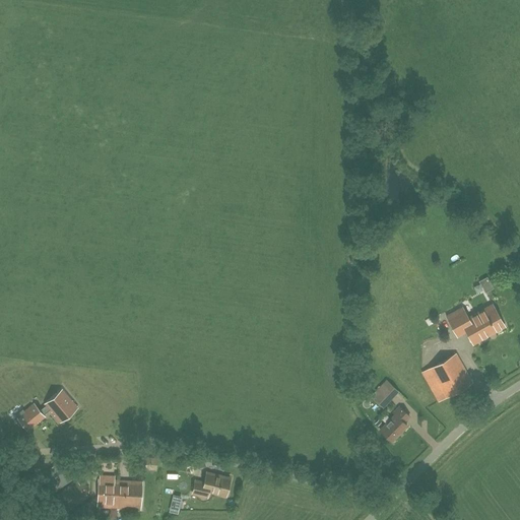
[(461,308),(446,317),(457,337),(465,332),(472,344),(504,326),(492,305),(467,318),(461,308)]
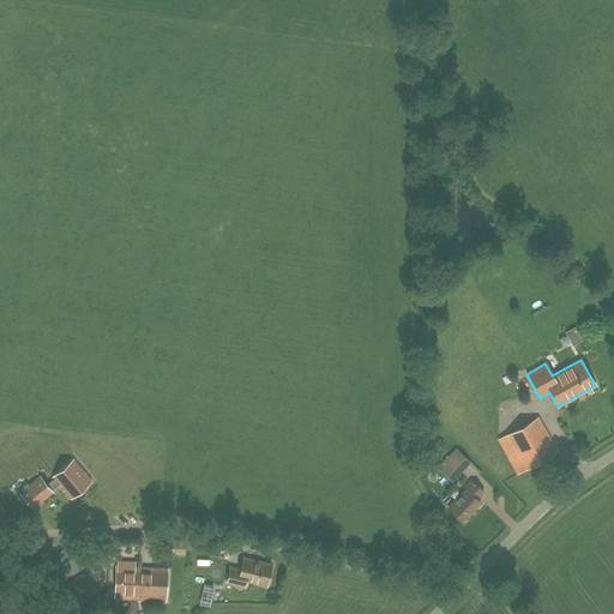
[(534,465),(557,452),(558,452),(539,417),(516,429),(498,440),(517,475),(534,465)]
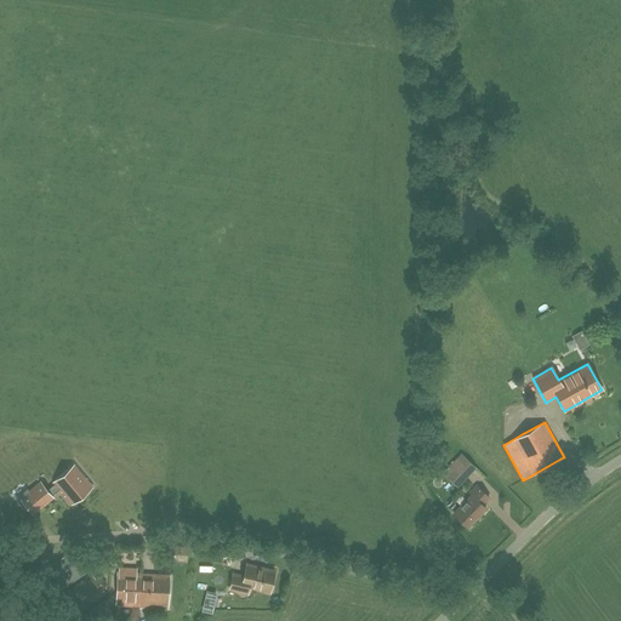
[(461,454),(443,473),(455,485),(473,466),(461,454)]
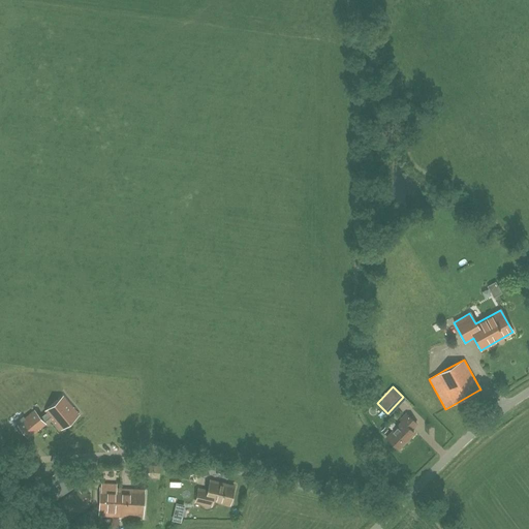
[(68,410),(58,399),(44,410),(47,411),(40,416),(34,409),(17,425),(28,438),(45,424),(43,422),(50,416),(52,418),(53,418),(55,422),(61,429),(79,414),(72,407),(68,410)]
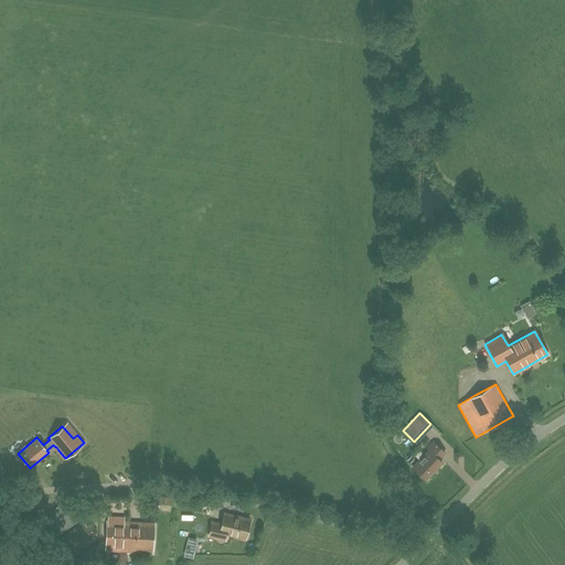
[(434,443),(428,449),(429,450),(413,467),(425,480),(433,472),(432,472),(435,469),(436,469),(443,462),(439,459),(445,454),(434,443)]
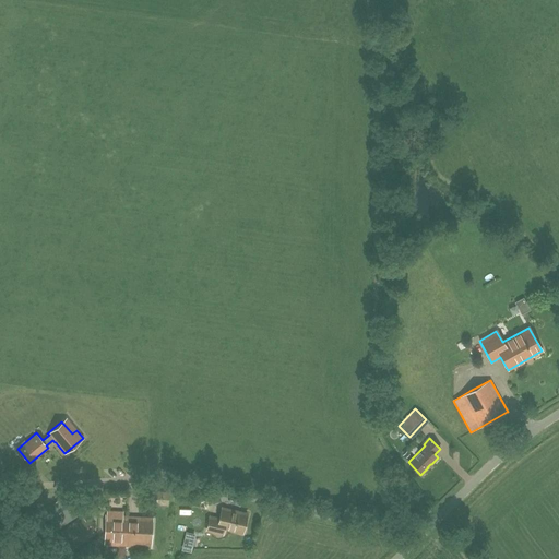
[(149,504),(168,506),(168,492),(150,491),(149,504)]
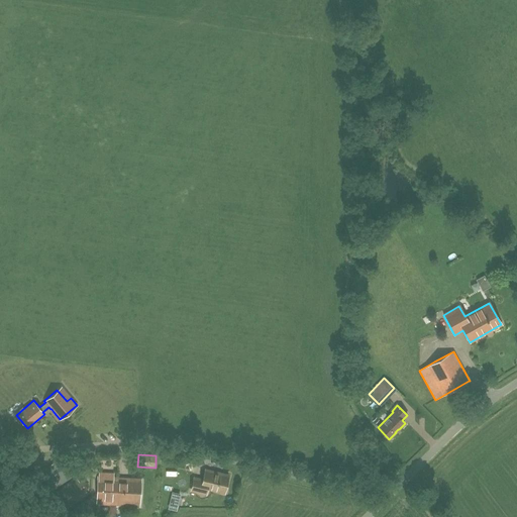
[(206,496),(208,489),(224,493),(228,476),(205,470),(203,479),(193,477),(190,492),(206,496)]
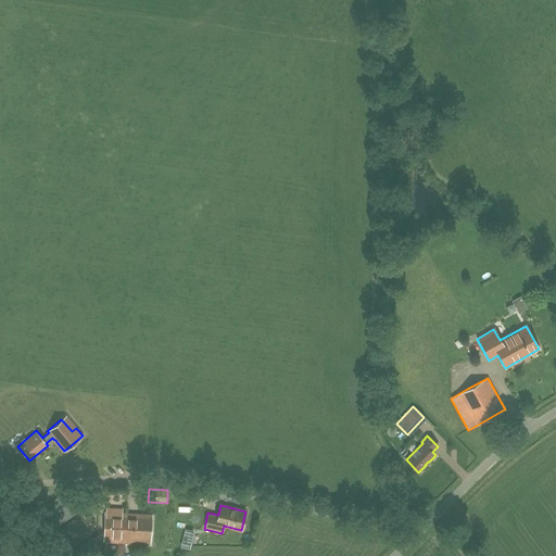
[(151,516),(122,514),(122,508),(105,507),(103,542),(117,543),(117,540),(123,541),(123,543),(150,544),(151,516)]
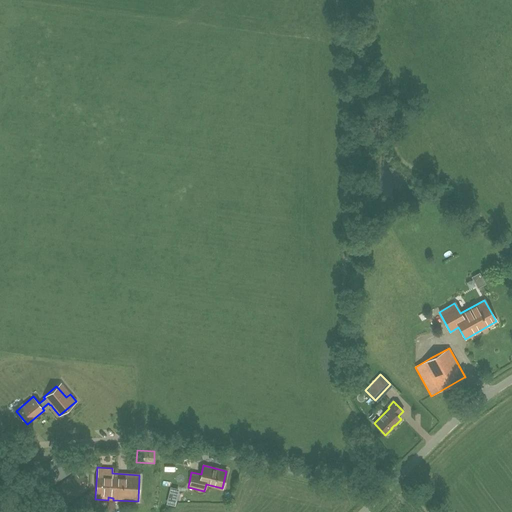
[(78,477),(75,473),(56,488),(67,504),(87,489),(84,485),(88,482),(82,474),(78,477)]
